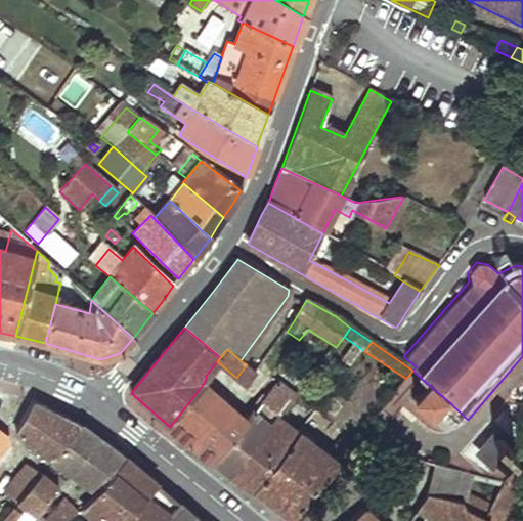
[(254,371),(247,364),(236,378),(241,381),(246,380),(254,371)]
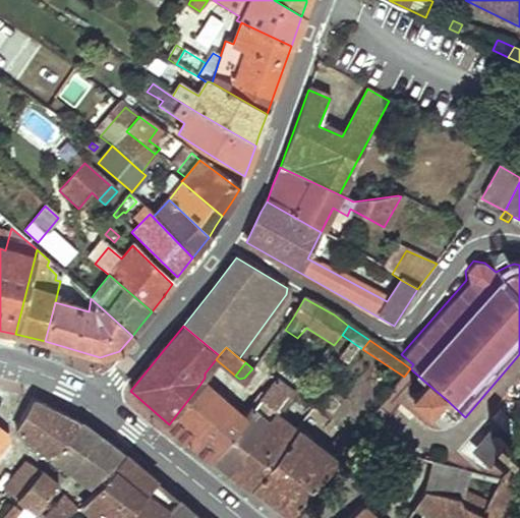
[(421,379),(405,398),(429,419),(447,400),(421,379)]
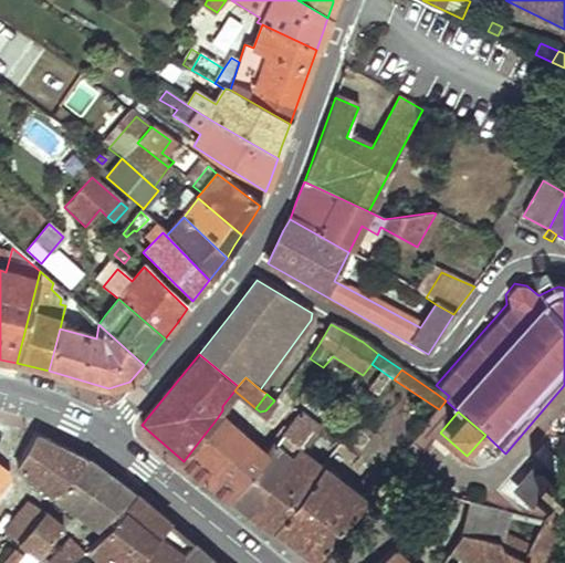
[(230,499),(248,513),(299,451),(317,427),(299,413),(295,417),(285,428),(273,447),(271,444),(262,457),(230,499)]
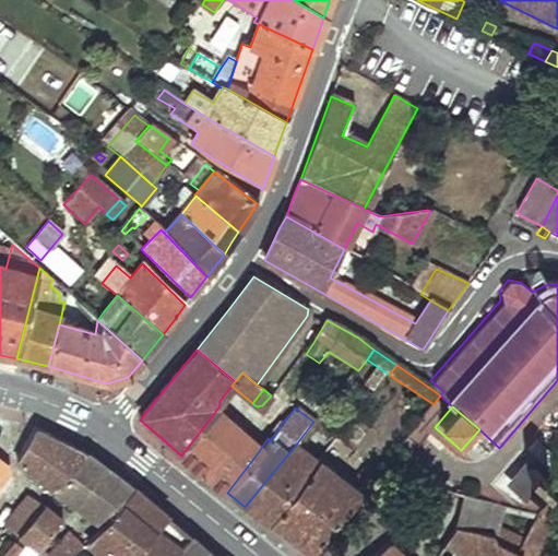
[(259,451),(215,412),(181,456),(227,493),(259,451)]
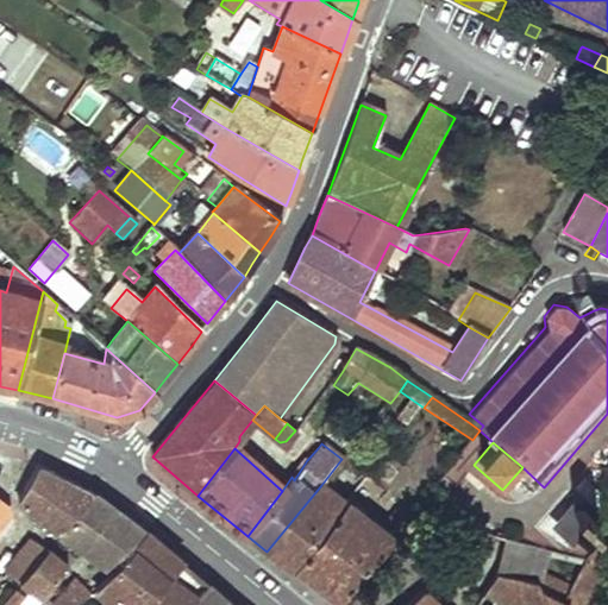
[(304,459),(292,477),(294,480),(307,460),(304,459)]
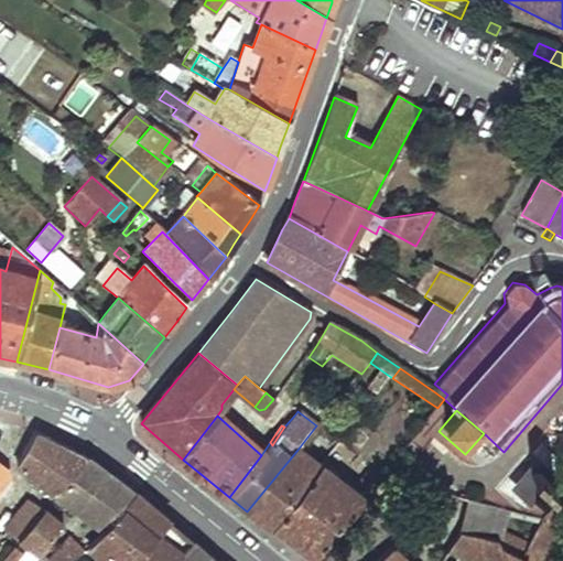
[(15,466),(54,497),(85,459),(35,433),(15,466)]
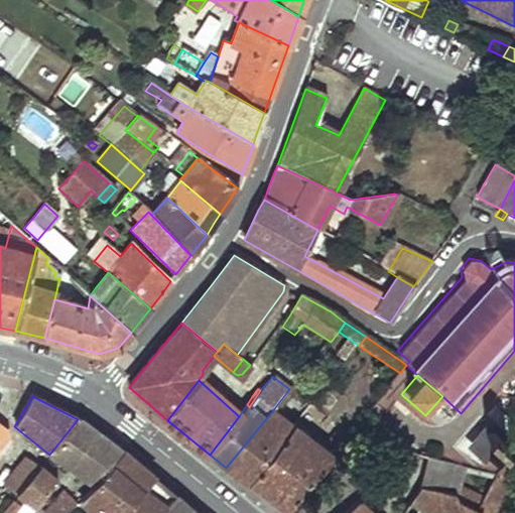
[(226,468),(249,485),(294,427),(272,411),(226,468)]
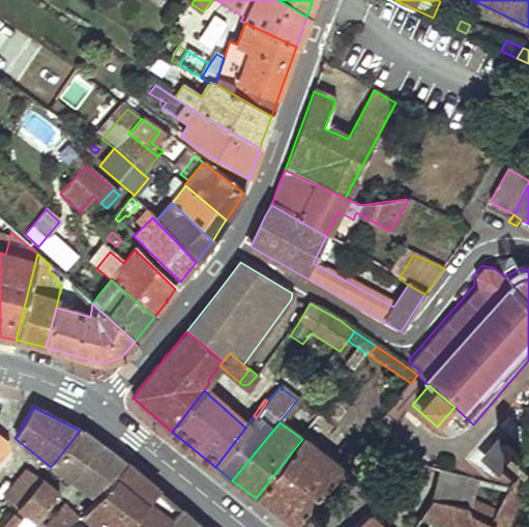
[(80,431),(51,467),(69,481),(98,445),(80,431)]
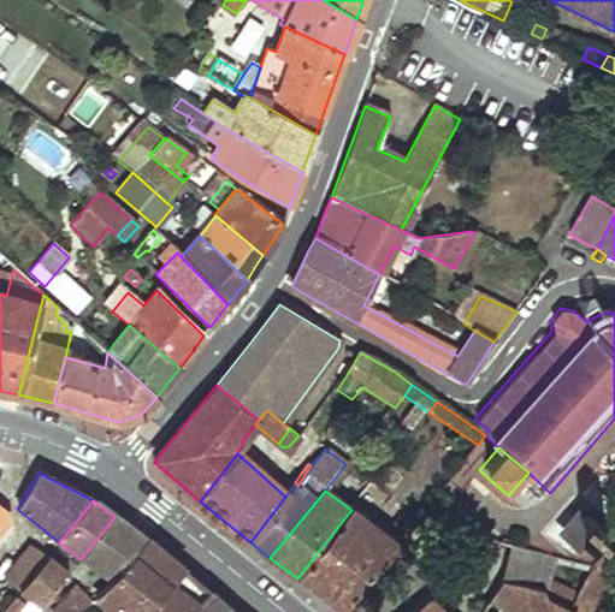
[(575,503),(569,509),(590,528),(597,534),(602,528),(575,503)]
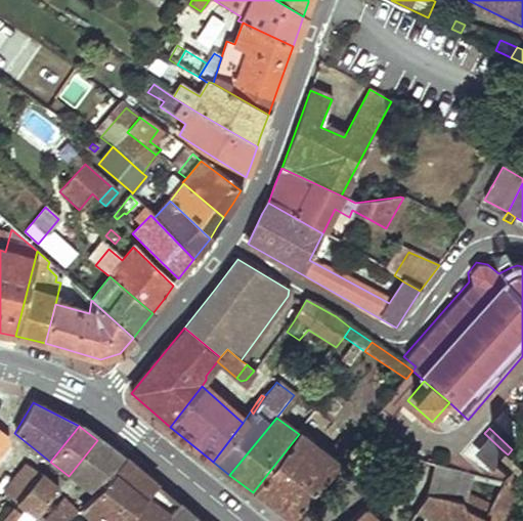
[(484,433),(473,446),(490,462),(502,449),(484,433)]
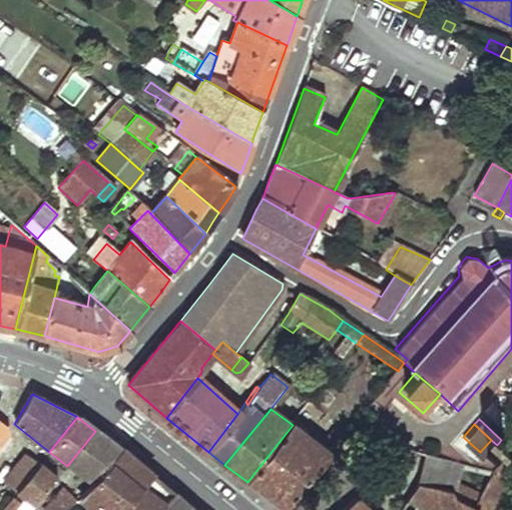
[(293,425),(247,482),(283,509),(285,509),(308,480),(333,455),(293,425)]
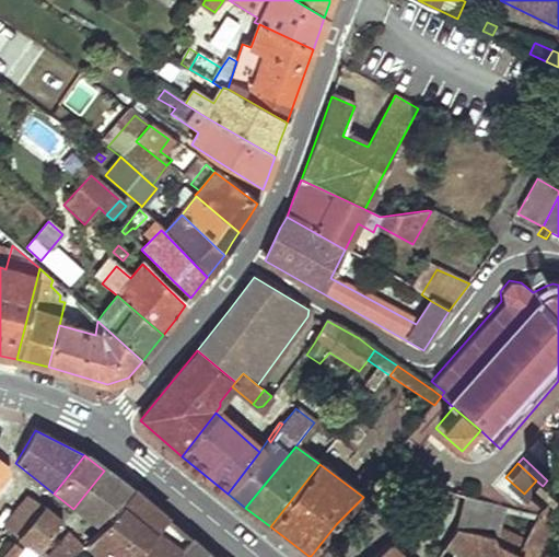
[(373,467),(365,477),(373,484),(381,474),(373,467)]
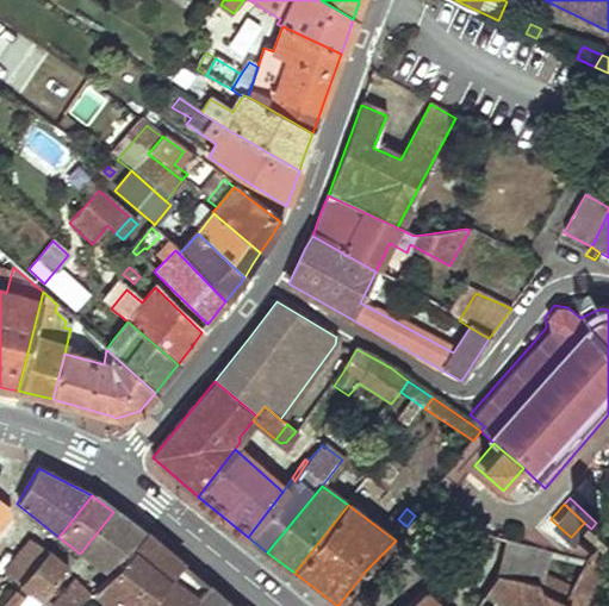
[(113,512),(80,554),(110,575),(145,535),(113,512)]
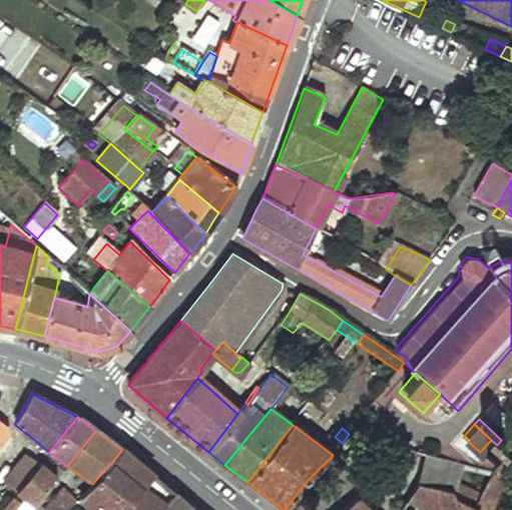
[(160,509),(172,494),(152,476),(122,450),(92,484),(79,499),(90,509),(160,509)]
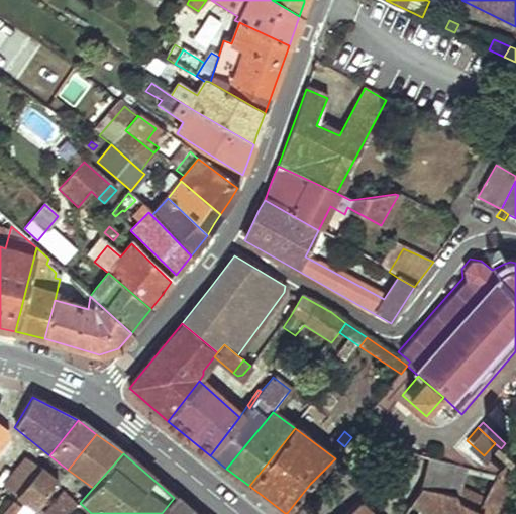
[(456,490),(463,467),(430,458),(422,490),(455,497),(456,490)]
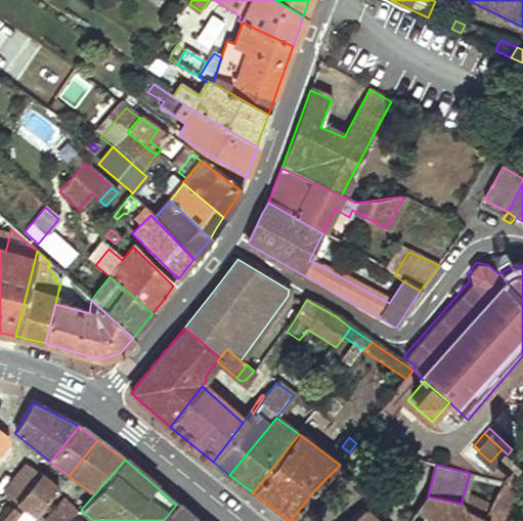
[(428,496),(418,511),(436,520),(503,520),(520,486),(522,479),(522,472),(512,466),(504,482),(489,508),(483,520),(464,510),(462,504),(428,496)]
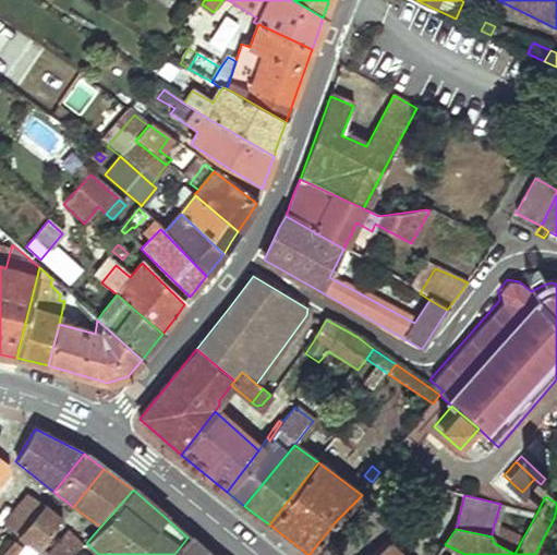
[(9,525),(20,533),(41,506),(31,497),(9,525)]
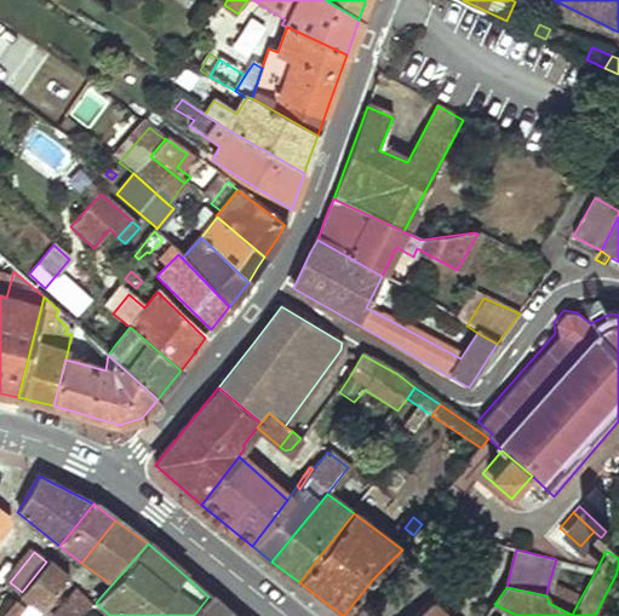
[(13,603),(3,615),(38,615),(68,579),(46,562),(22,592),(19,596),(29,603),(23,610),(13,603)]
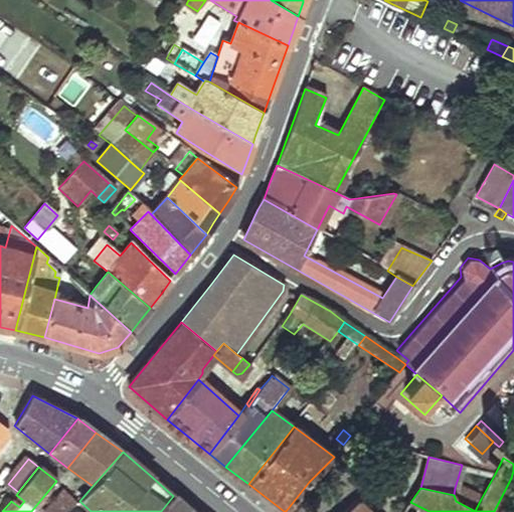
[(384,476),(376,483),(382,490),(390,482),(384,476)]
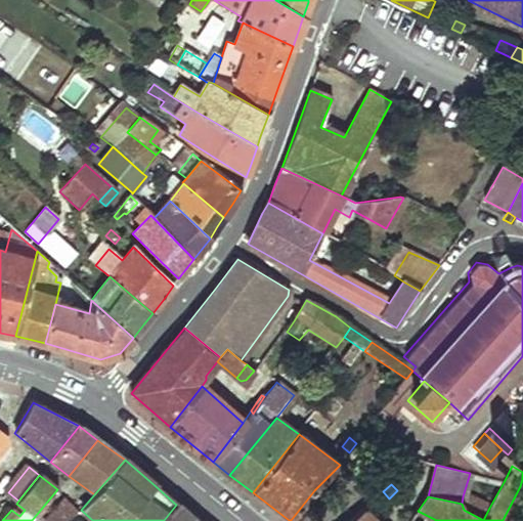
[(464,510),(483,520),(489,508),(463,496),(462,504),(464,510)]
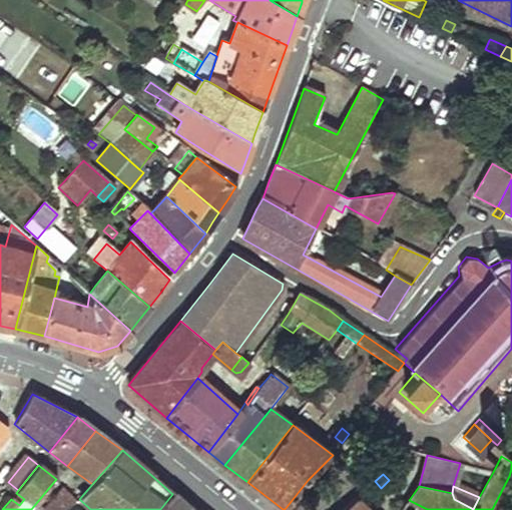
[(68,509),(75,502),(62,488),(44,509),(68,509)]
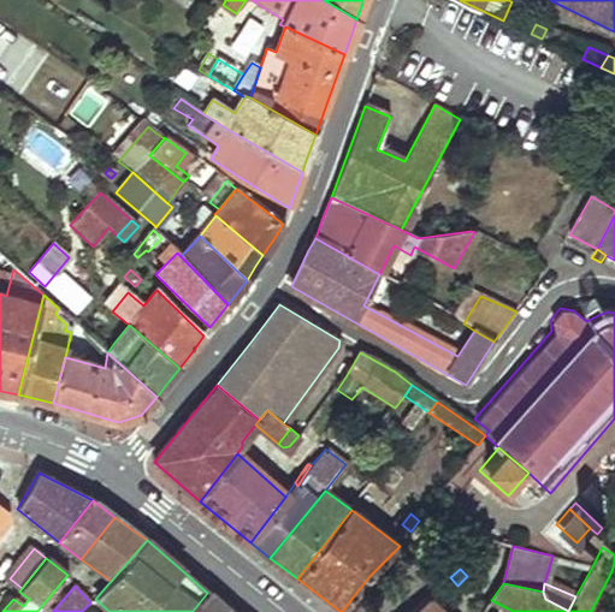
[(229,611),(207,593),(193,611),(229,611)]
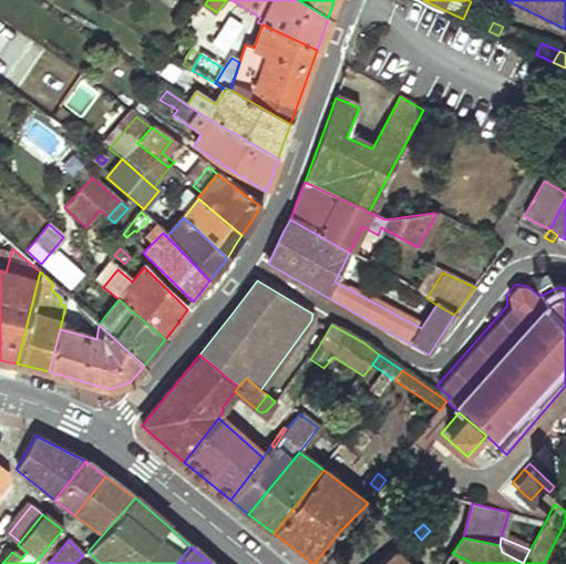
[(404,563),(393,552),(380,563),(404,563)]
